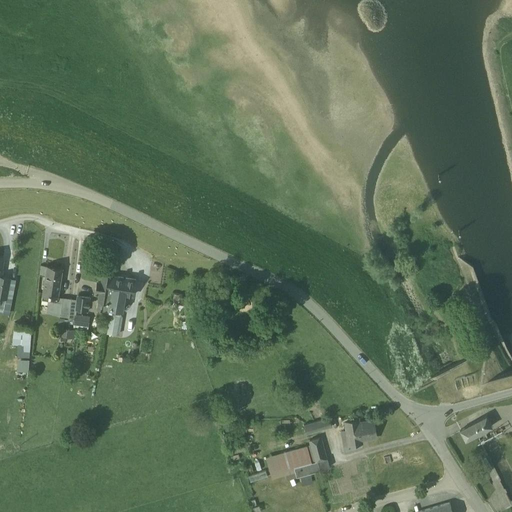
[(63,268),(47,266),(42,300),(57,302),(63,268)]
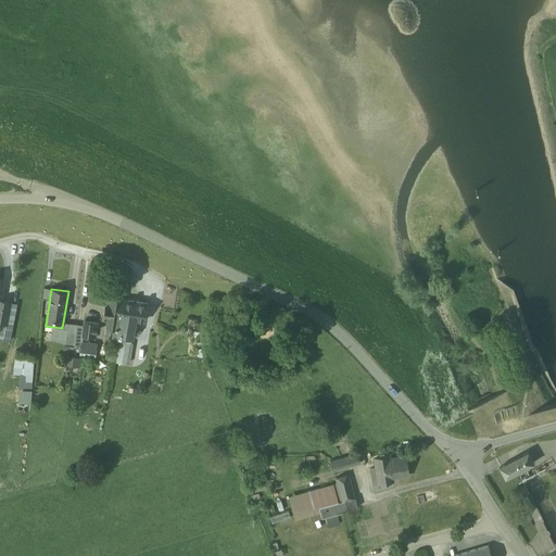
[(121,299),(112,298),(106,335),(112,336),(112,338),(118,339),(125,301),(121,300),(121,299)]
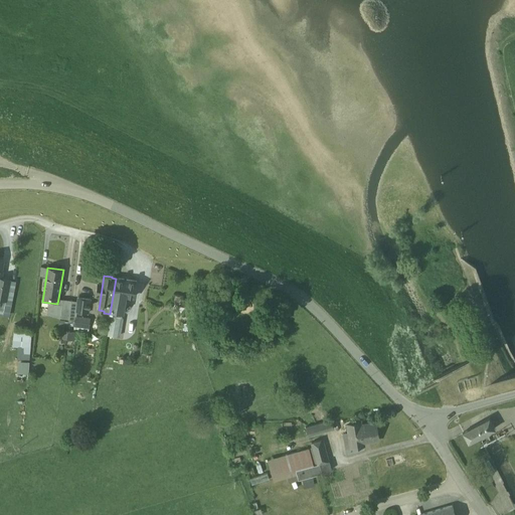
[(9,280),(0,278),(0,299),(5,300),(9,280)]
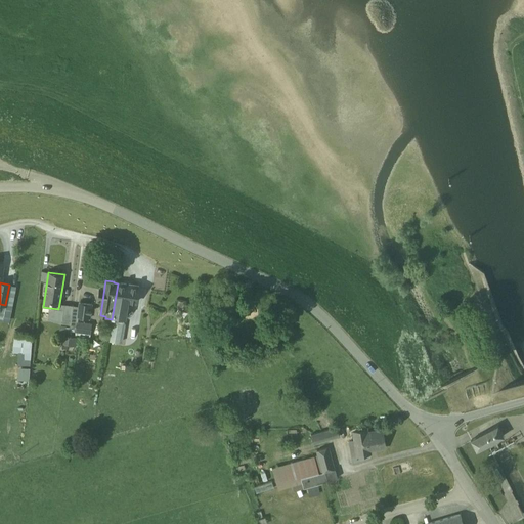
[(138,287),(118,284),(112,319),(124,320),(127,301),(136,302),(138,287)]
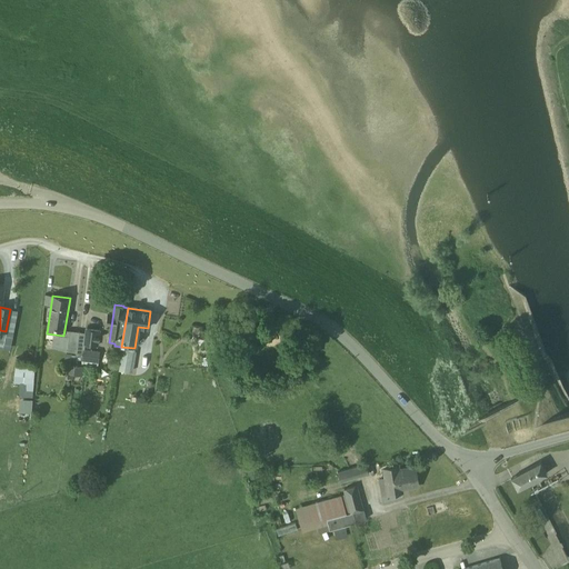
[(100,331),(86,329),(86,333),(83,343),(85,345),(98,346),(98,340),(97,340),(97,336),(99,337),(100,331)]
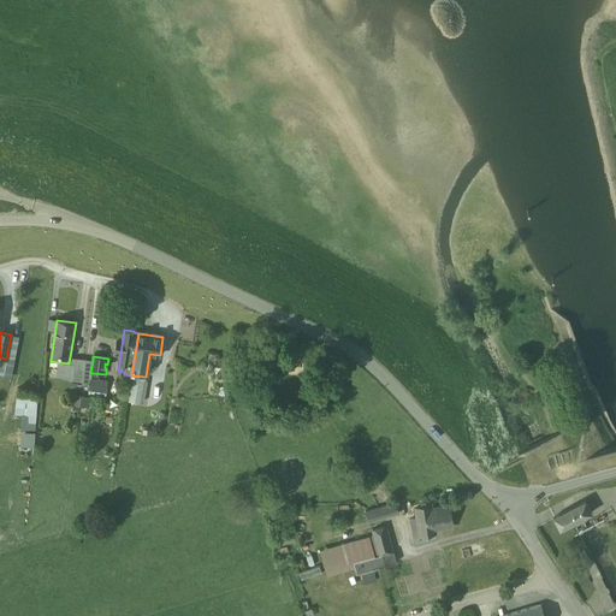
[(75,359),(72,380),(81,381),(81,378),(83,378),(86,360),(75,359)]
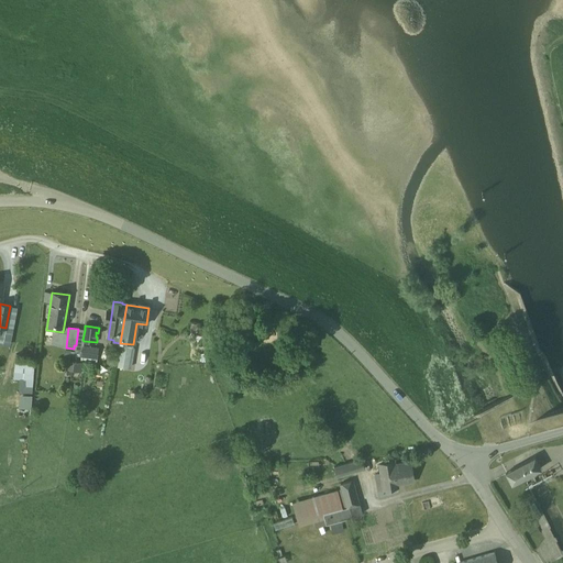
[(85,330),(78,329),(76,345),(75,353),(81,353),(83,346),(84,341),(83,340),(85,330)]
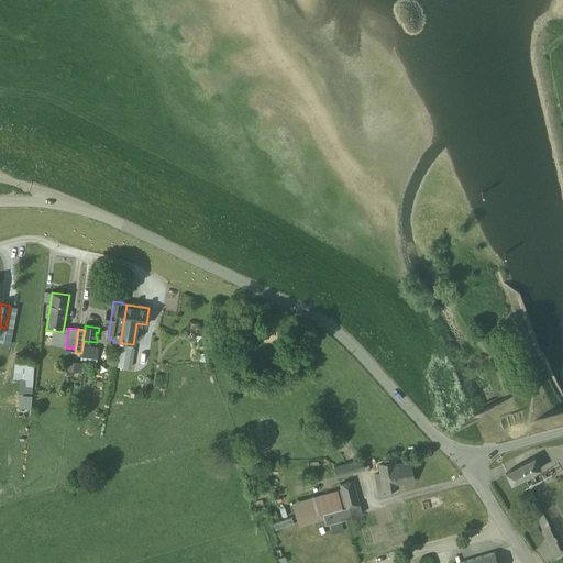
[(131,367),(135,346),(122,344),(118,365),(131,367)]
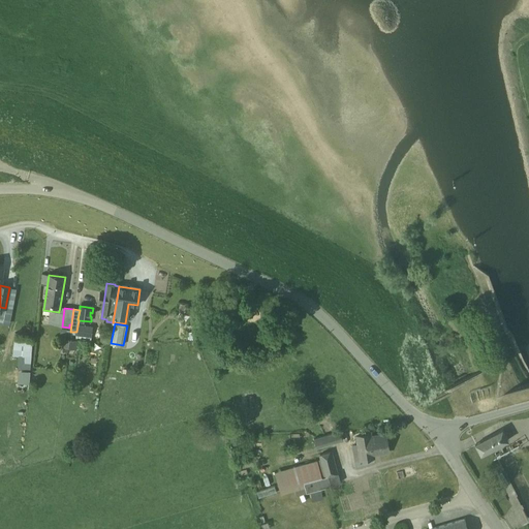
[(78,325),(76,332),(76,335),(84,336),(85,327),(78,325)]
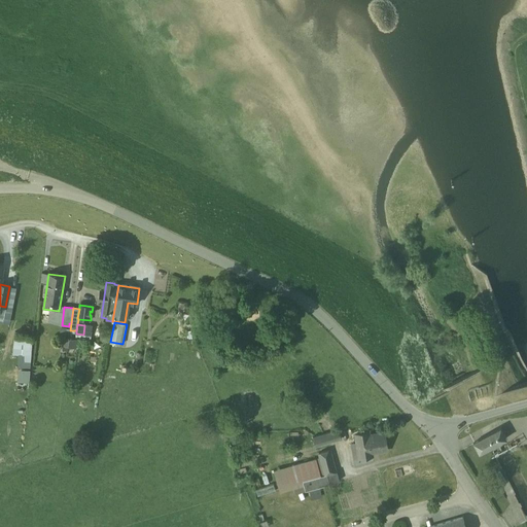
[(13,354),(19,354),(18,367),(31,367),(32,336),(14,335),(13,354)]
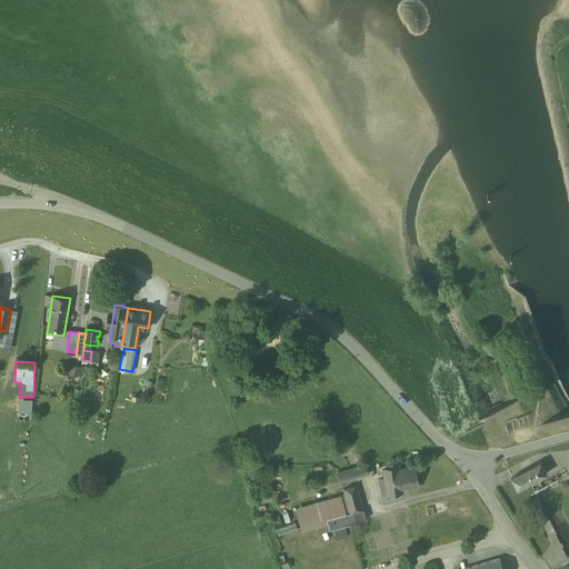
[(83,375),(82,365),(70,366),(70,375),(83,375)]
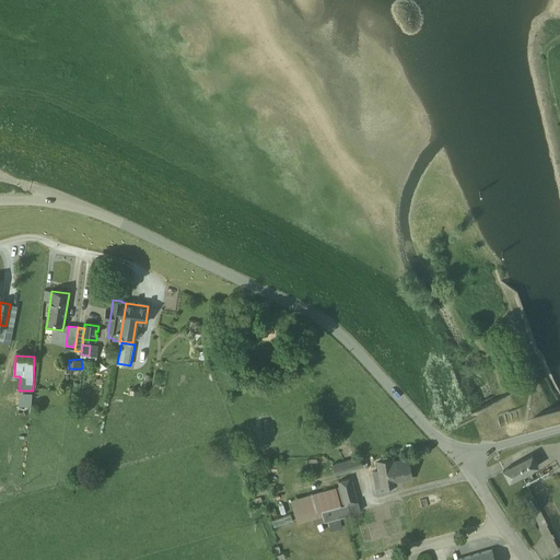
[(32,406),(32,392),(19,392),(19,405),(32,406)]
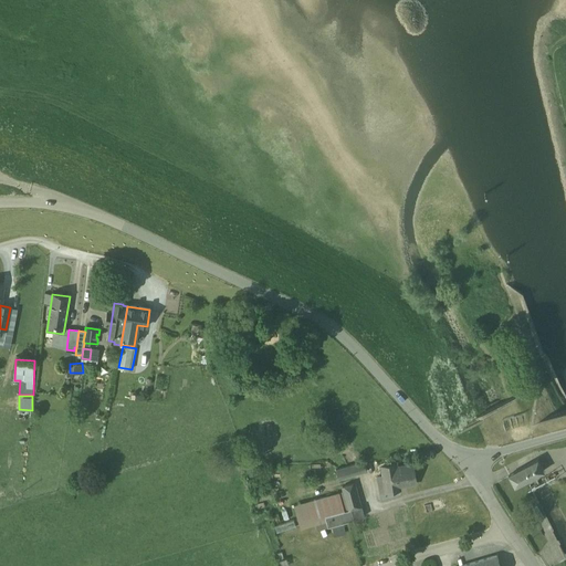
[(509,474),(514,486),(544,471),(537,459),(509,474)]
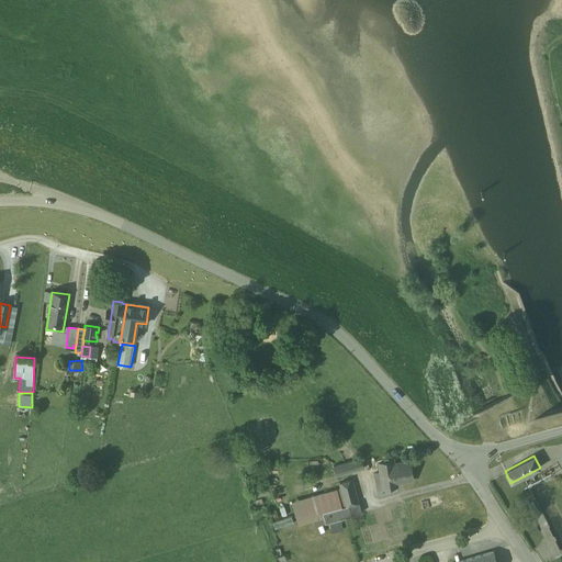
[(361,459),(334,467),(337,476),(364,469),(361,459)]
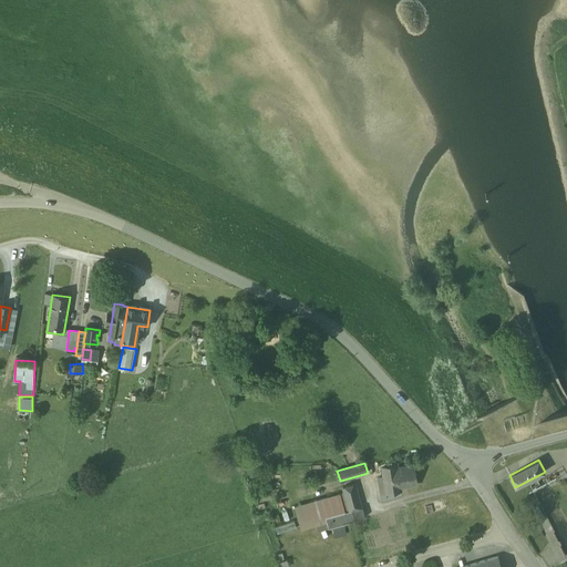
[(413,465),(397,468),(397,465),(382,467),(387,492),(401,490),(400,487),(416,484),(413,465)]
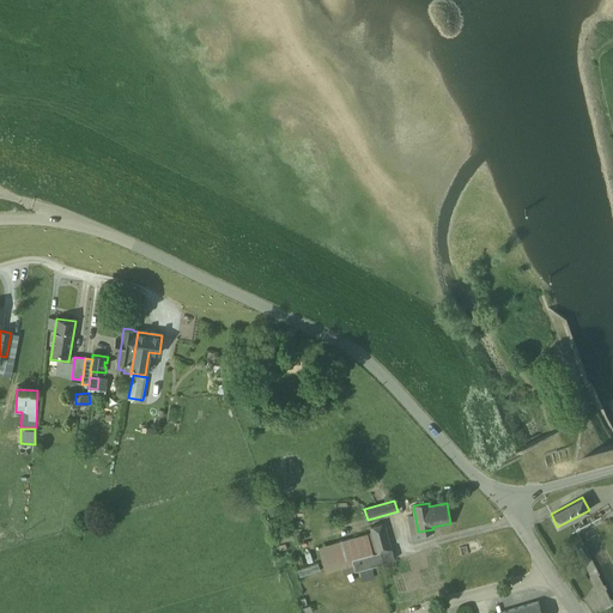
[(383,523),(370,527),(372,533),(377,552),(390,548),(383,523)]
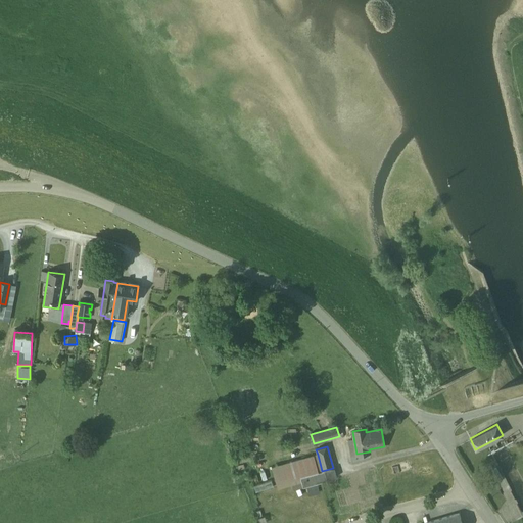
[(318,455),(273,467),(278,488),(291,484),(301,481),(300,477),(322,471),(318,455)]
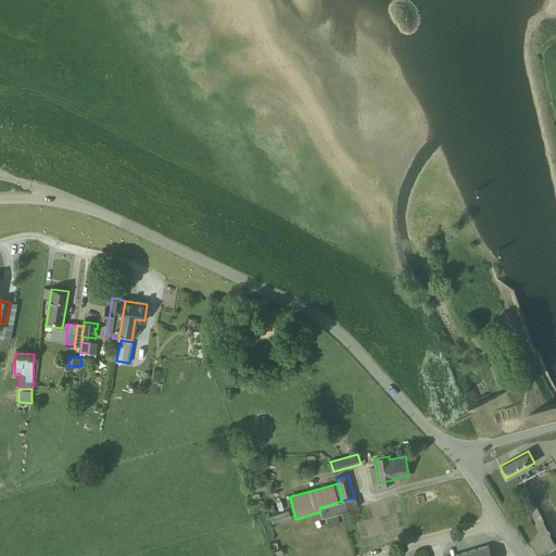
[(342,501),(319,507),(320,512),(321,518),(349,510),(354,508),(358,507),(355,497),(354,497),(342,501)]
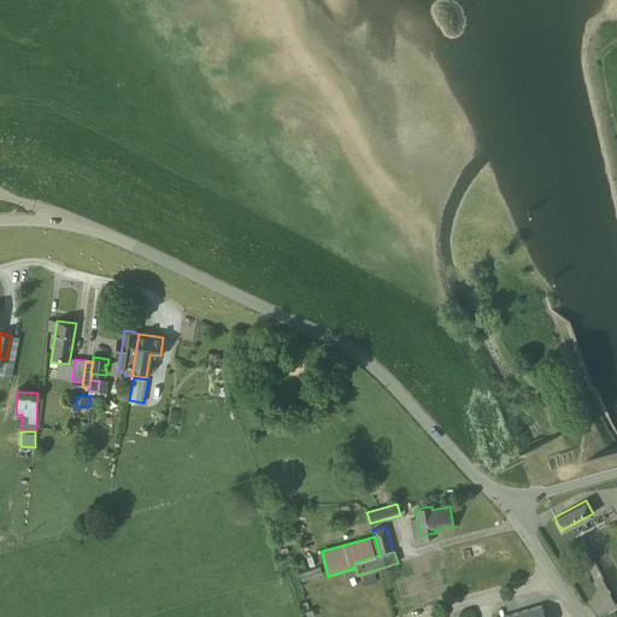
[(356,568),(344,571),(346,577),(357,575),(356,568)]
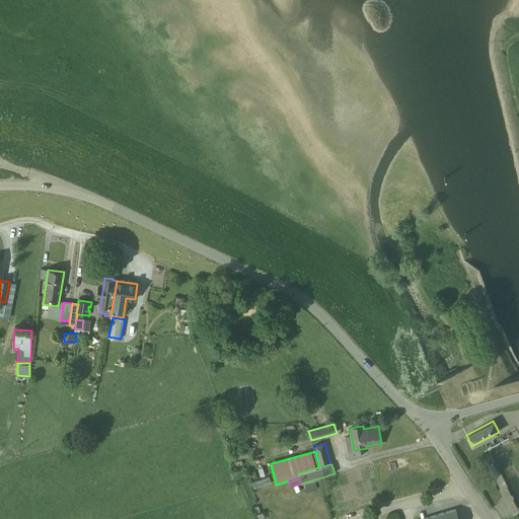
[(458,518),(455,509),(422,518),(458,518)]
